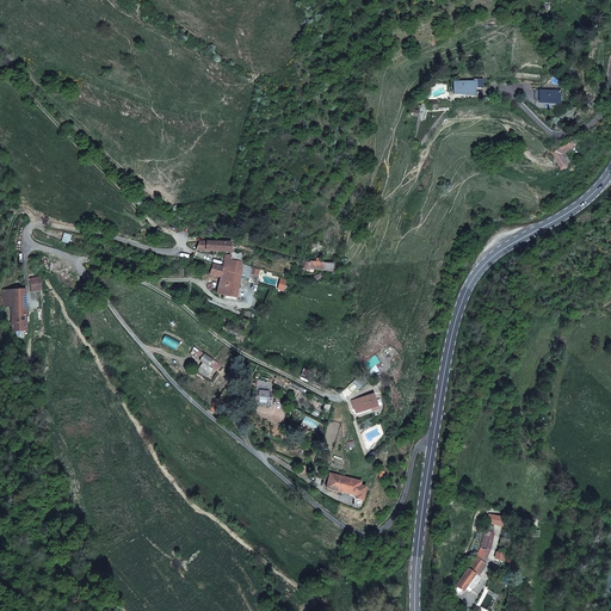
[(454,94),(475,94),(474,87),(482,87),(482,79),(474,80),(474,81),(454,81),(454,94)]
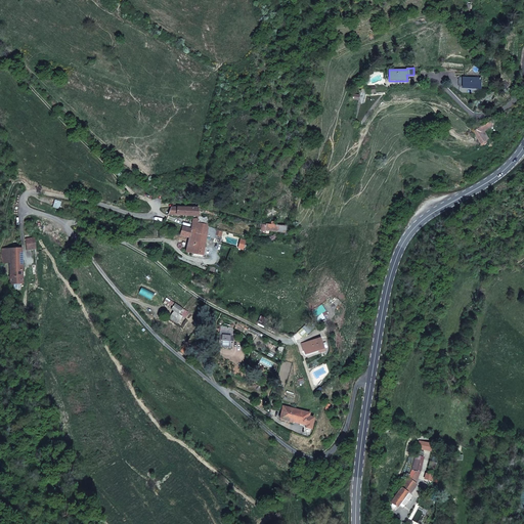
[(462,88),(479,89),(480,78),(459,77),(459,83),(463,83),(462,87),(462,88)]
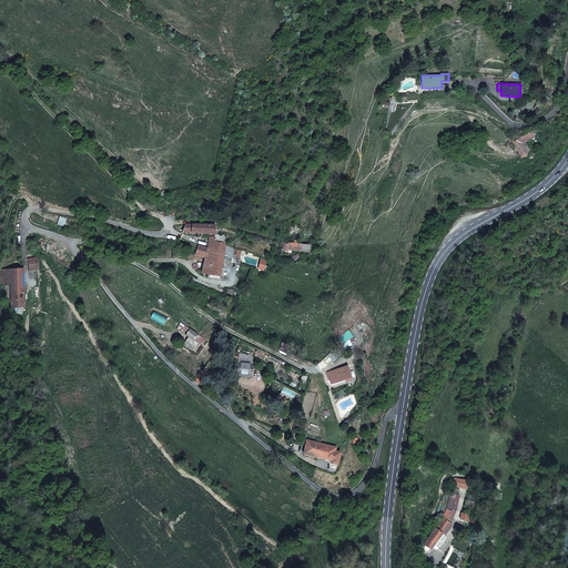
[(518,139),(514,142),(521,155),(526,153),(518,139)]
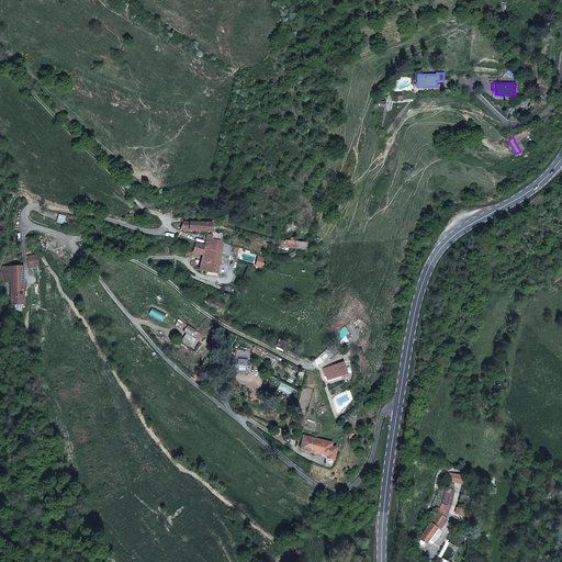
[(183,223),(181,231),(212,233),(212,232),(213,223),(183,223)]
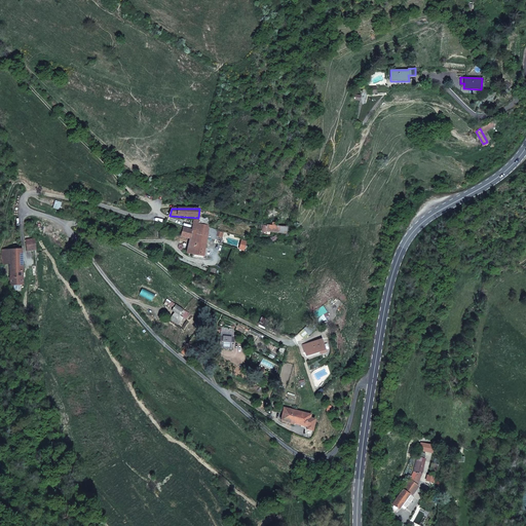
[(196,235),(208,237),(209,228),(210,219),(198,217),(198,218),(198,220),(196,231),(192,230),(183,228),(181,236),(190,238),(189,243),(194,246),(196,235)]
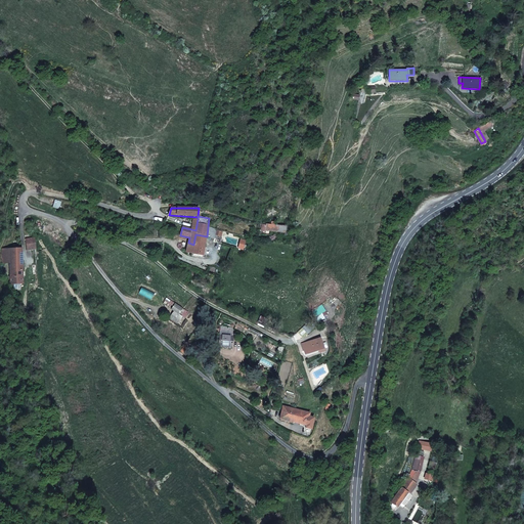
[(285,233),(287,226),(266,224),(266,225),(262,224),(261,231),(263,231),(263,234),(269,235),(270,231),(285,233)]
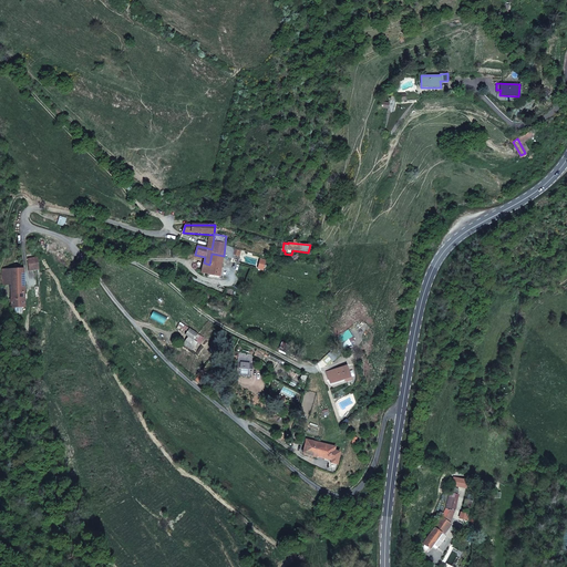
[(224,256),(233,258),(234,249),(225,246),(224,256)]
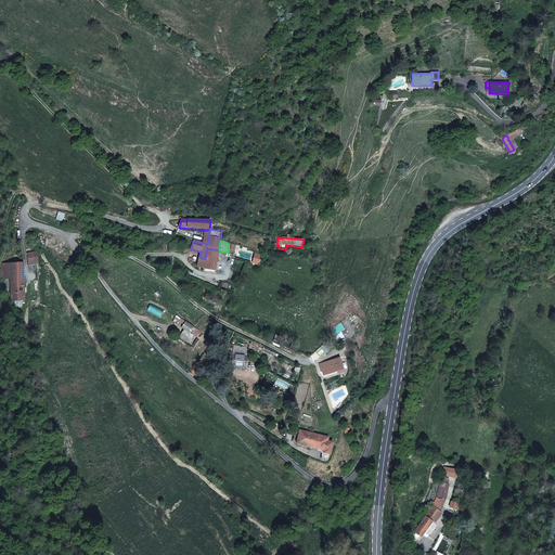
[(207,248),(205,259),(199,257),(196,268),(216,270),(219,250),(207,248)]
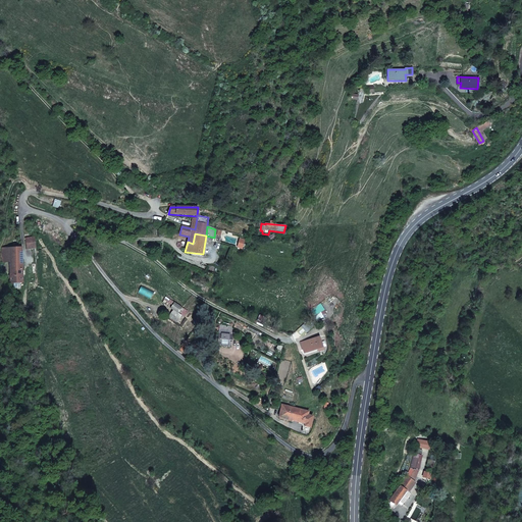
[(35,238),(25,239),(27,249),(36,248),(35,238)]
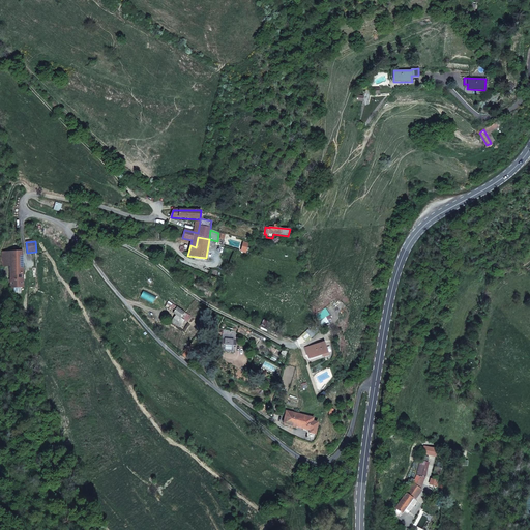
[(10,266),(10,287),(23,287),(23,251),(10,252),(10,266)]
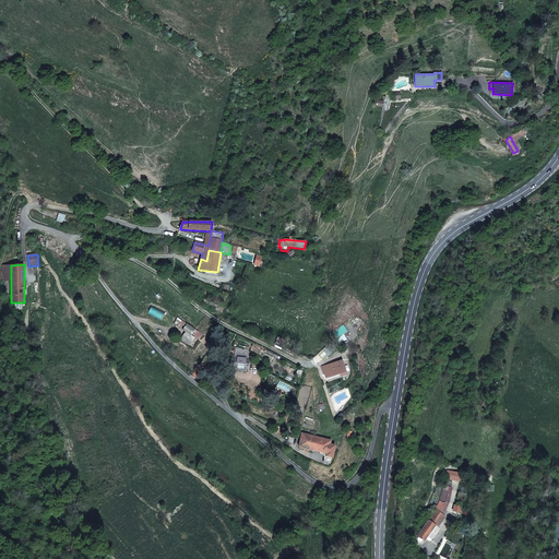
[(197,331),(187,323),(182,330),(192,336),(197,331)]
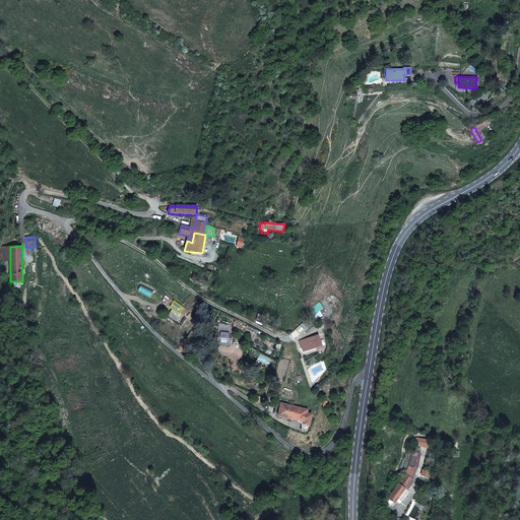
[(306,331),(312,325),(307,319),(300,325),(306,331)]
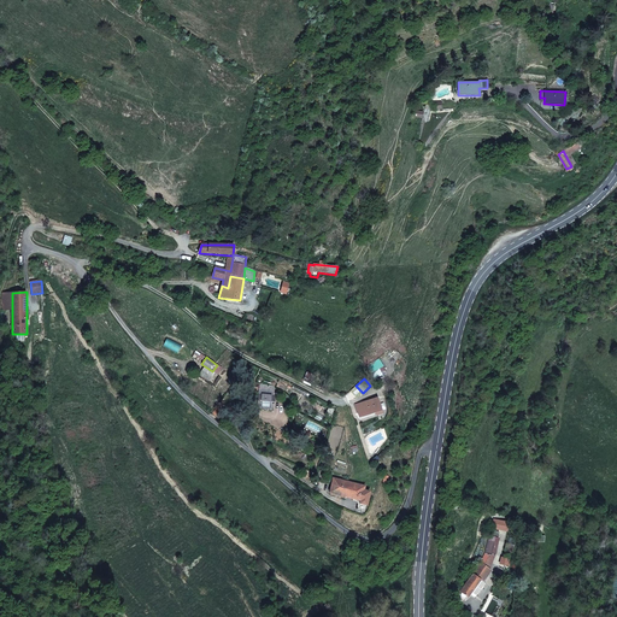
[(259,386),(258,394),(274,395),(275,387),(259,386)]
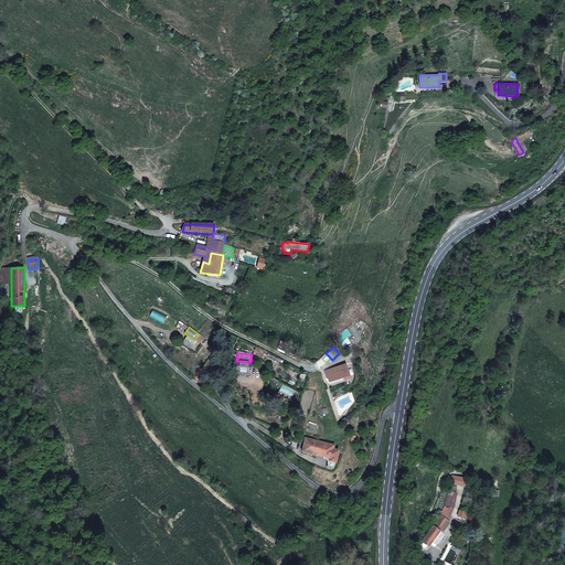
[(267,356),(280,362),(281,360),(268,353),(267,356)]
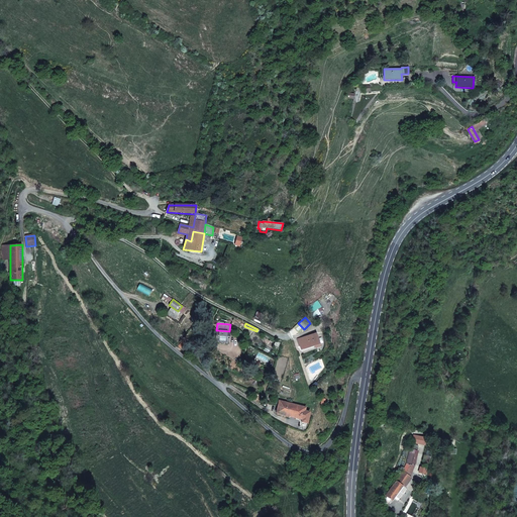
[(215,340),(228,342),(230,331),(229,331),(216,330),(215,340)]
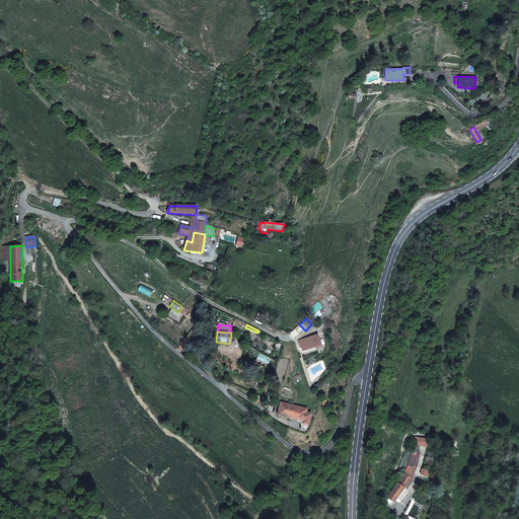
[(312,337),(299,341),(302,350),(315,346),(316,349),(321,348),(318,335),(312,337)]
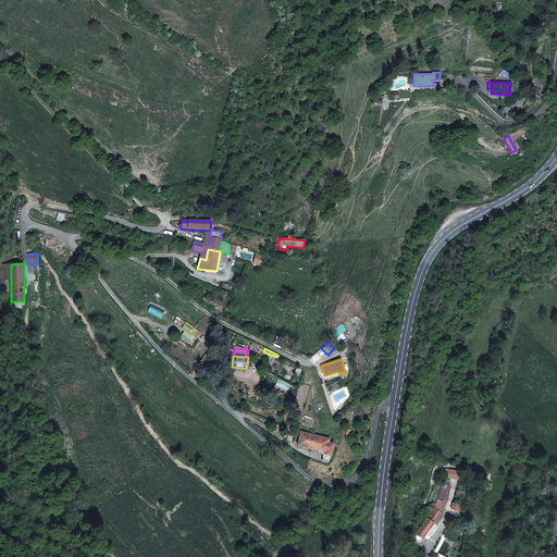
[(197,368),(192,373),(197,378),(200,371),(197,368)]
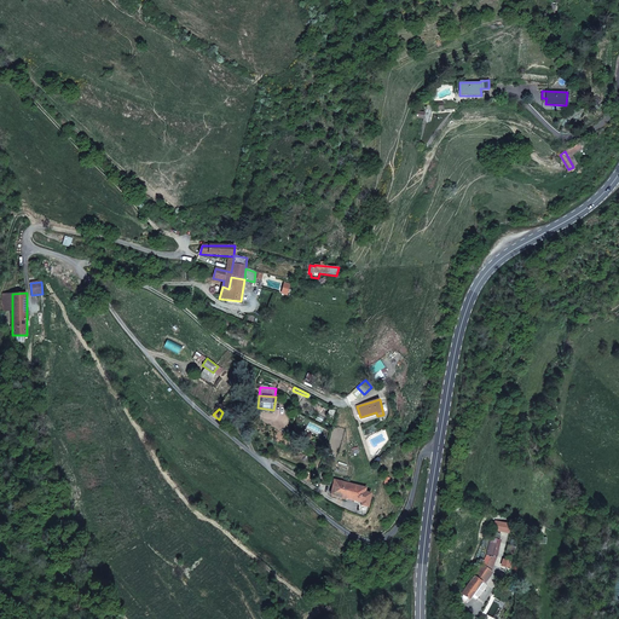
[(331,495),(346,498),(350,484),(335,480),(331,495)]
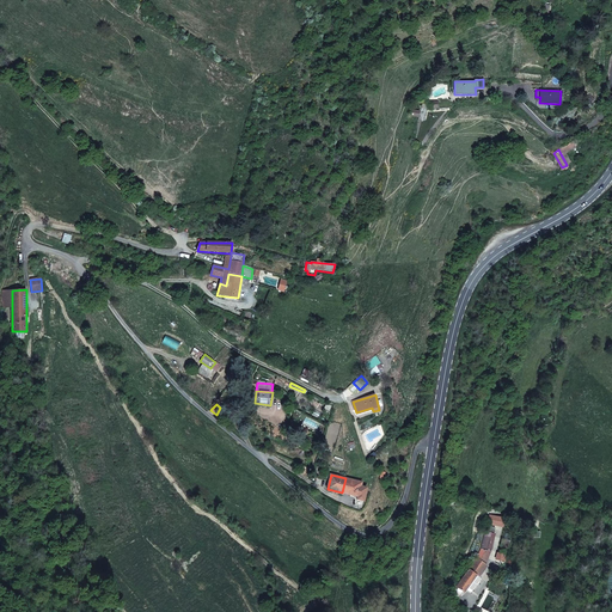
[(342,493),(357,496),(361,482),(346,478),(342,493)]
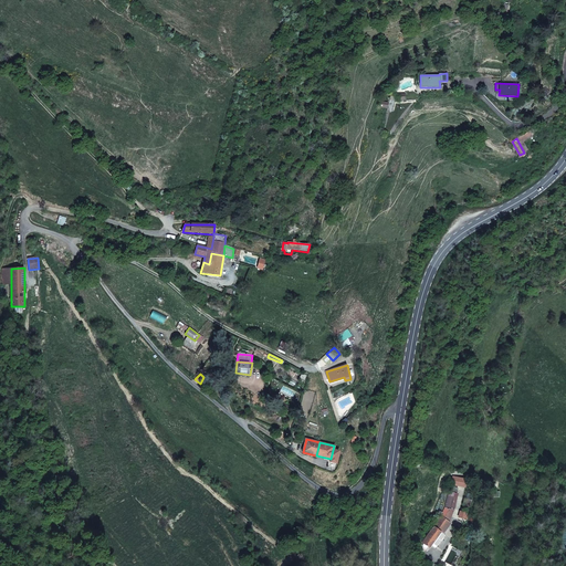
[(449,492),(444,509),(453,511),(458,493),(449,492)]
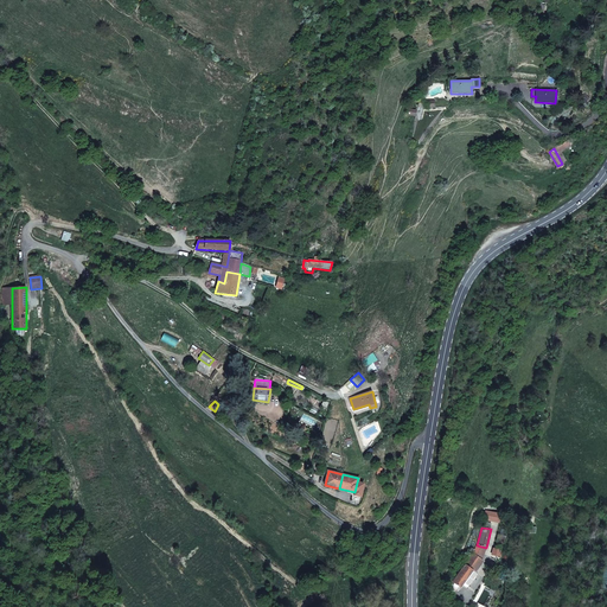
[(477,547),(449,587),(457,592),(486,554),(477,547)]
